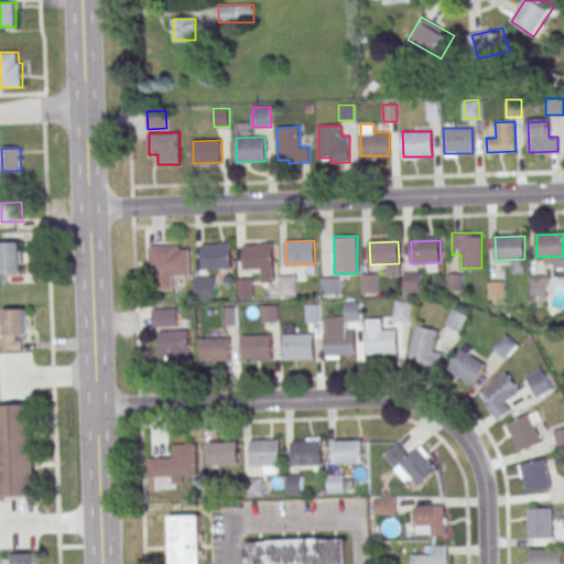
[(0,242),(21,242),(22,273),(1,274),(0,242)]
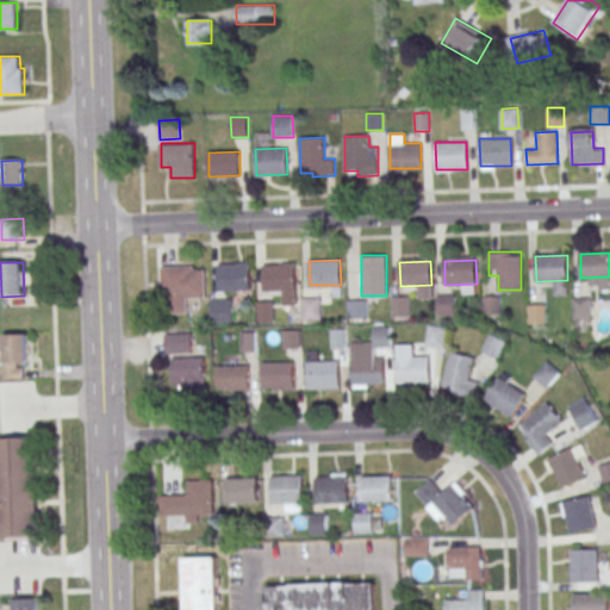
[(219,266),(250,265),(251,290),(219,290),(219,266)]
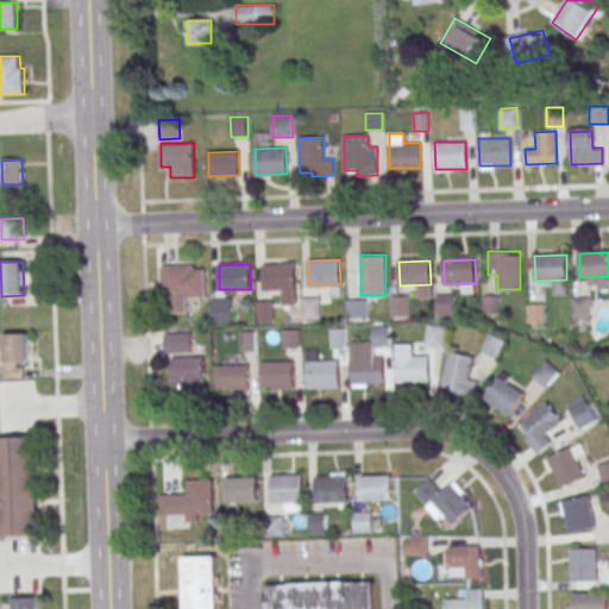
[(206,265),(162,265),(162,296),(173,295),(173,312),(187,312),(187,299),(206,299),(206,265)]
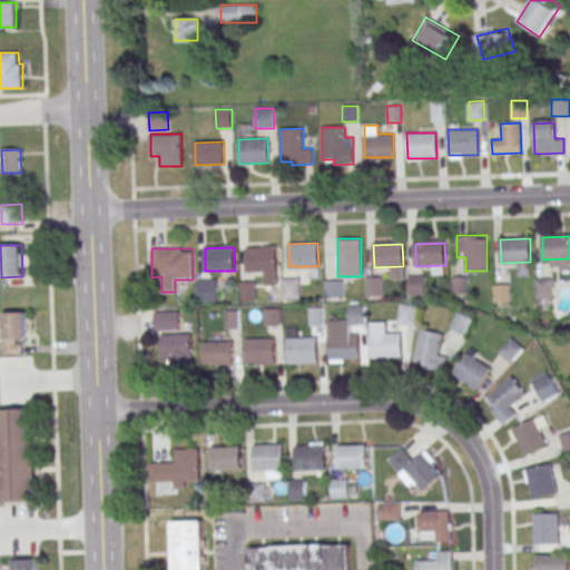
[(247,249),(276,248),(277,271),(247,272),(247,249)]
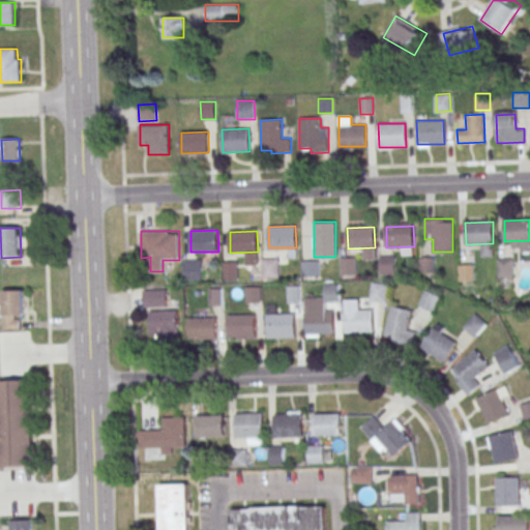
[(381,274),(395,274),(395,257),(381,257),(381,274)]
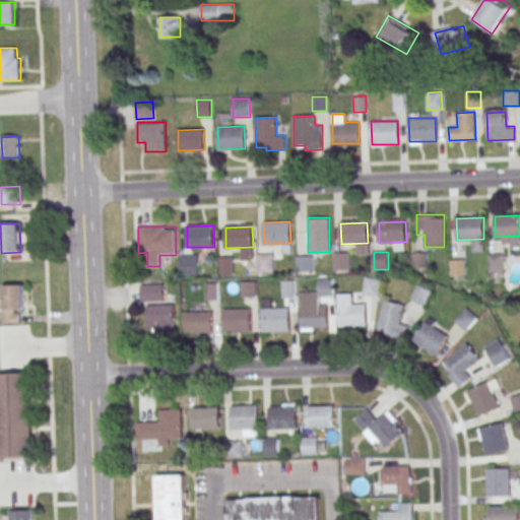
[(349,253),(334,253),(334,269),(349,269),(349,253)]
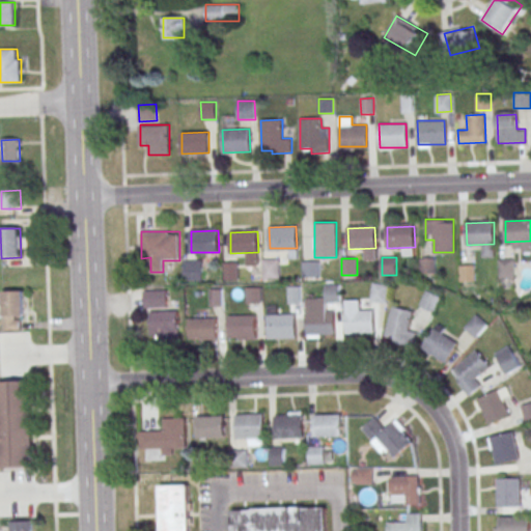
[(421,258),(421,273),(435,273),(435,258),(421,258)]
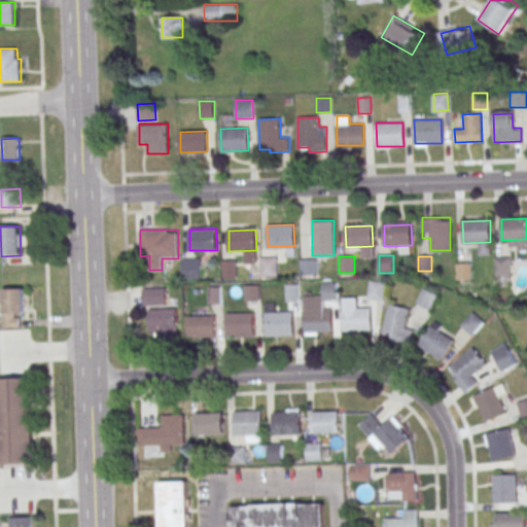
[(278,276),(278,257),(260,257),(260,276),(278,276)]
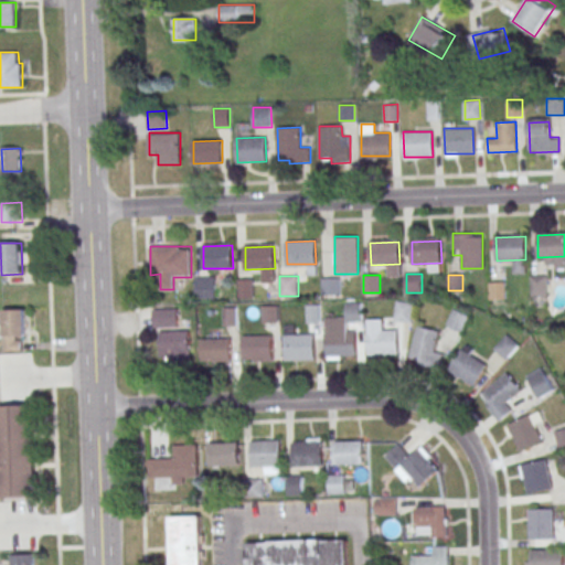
[(531,295),(546,295),(546,276),(531,276),(531,295)]
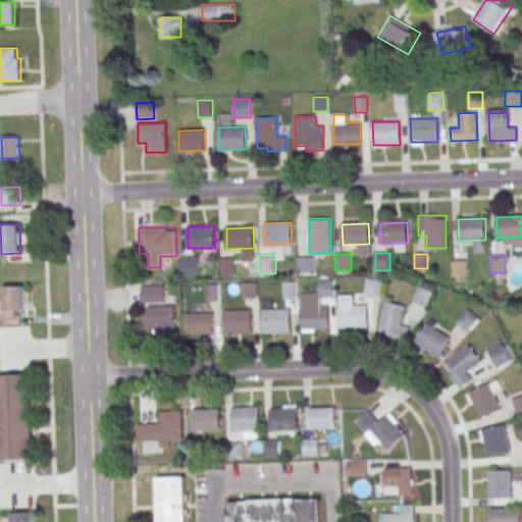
[(199,274),(199,256),(181,256),(181,274),(199,274)]
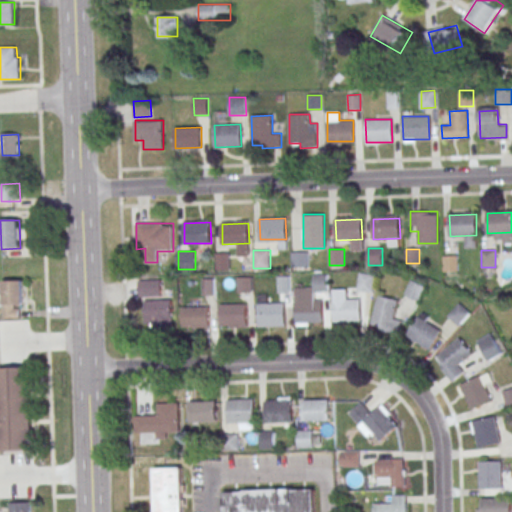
[(292,252),(292,267),(308,267),(308,252),(292,252)]
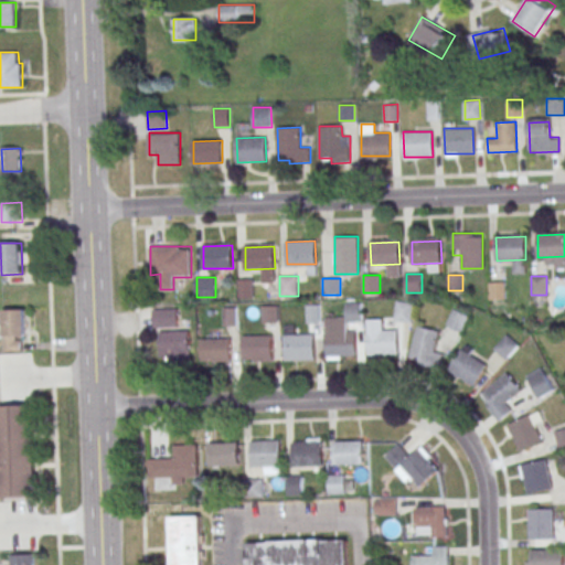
[(252,297),(252,280),(238,280),(238,297),(252,297)]
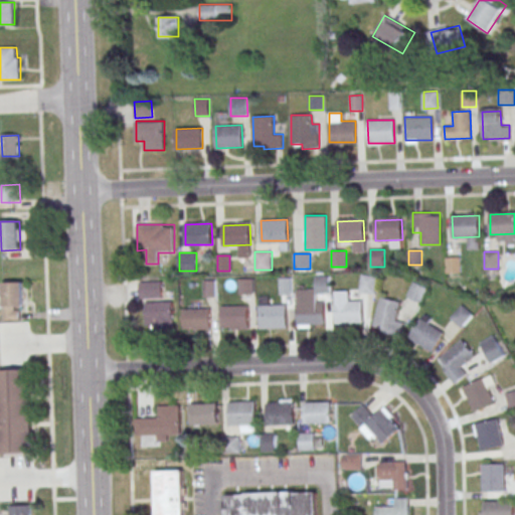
[(446,258),(446,273),(460,273),(460,258),(446,258)]
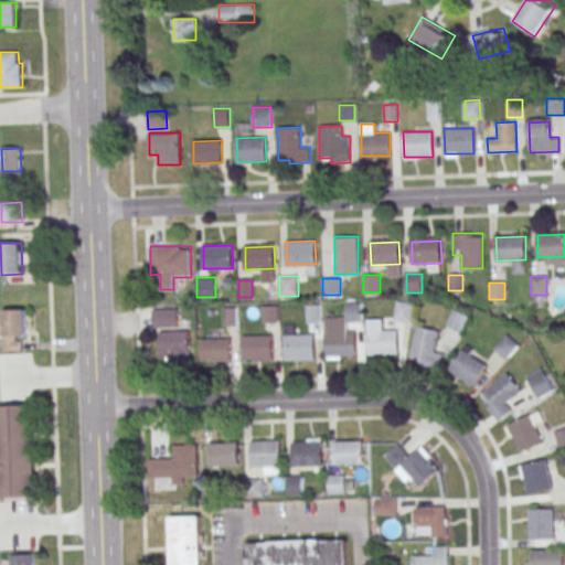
[(414,304),(397,300),(394,320),(411,322),(414,304)]
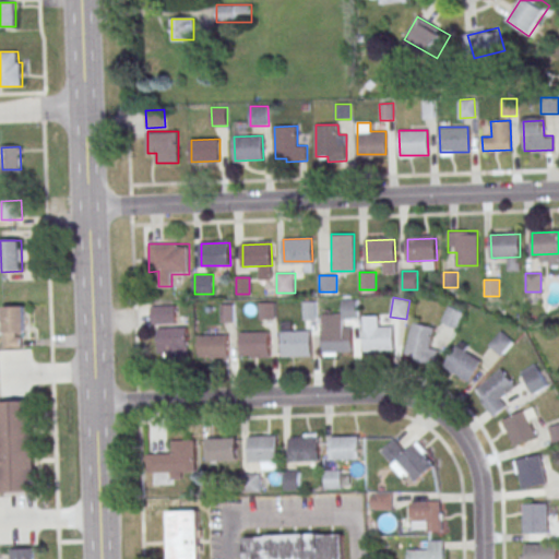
[(343,318),(358,318),(358,299),(343,299),(343,318)]
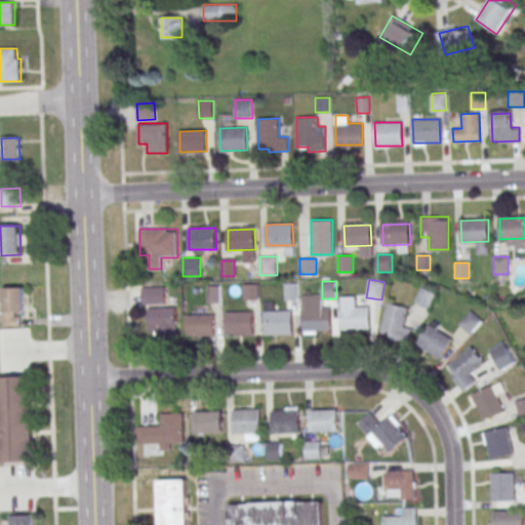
[(296,298),(296,283),(285,283),(285,298),(296,298)]
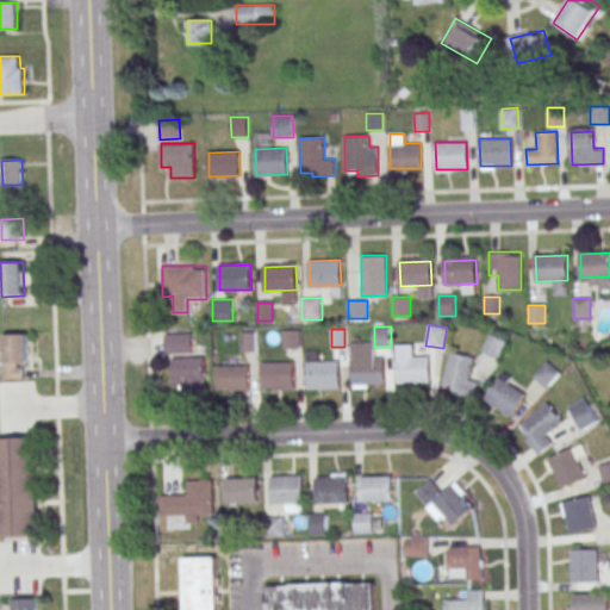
[(284,347),(300,347),(300,330),(284,330),(284,347)]
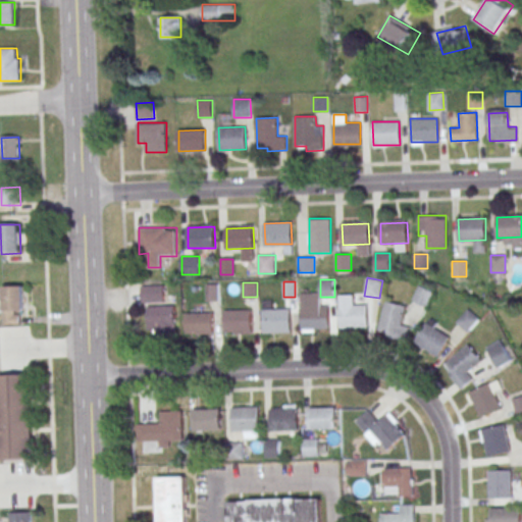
[(163,302),(163,285),(142,285),(142,302),(163,302)]
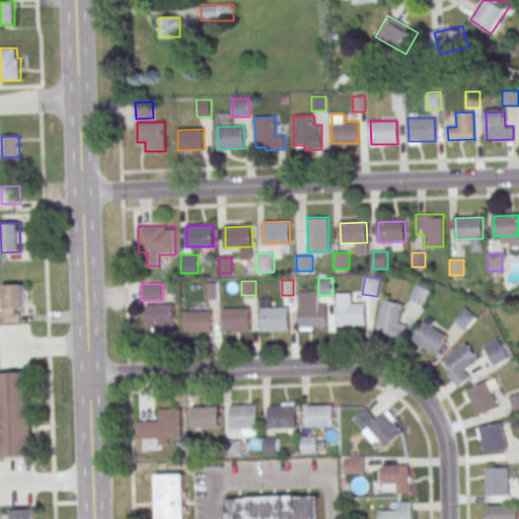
[(430,290),(418,284),(411,298),(423,304),(430,290)]
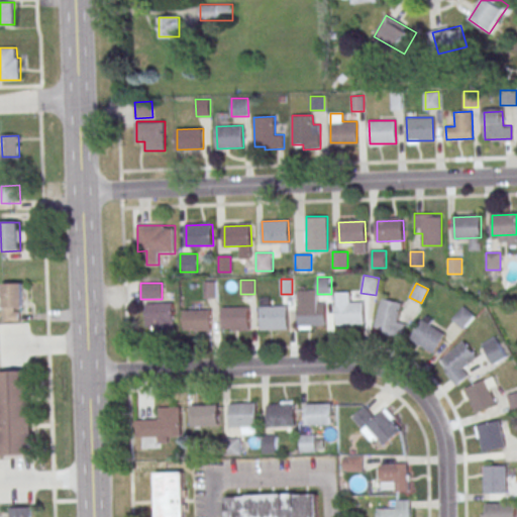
[(4,285),(21,284),(22,304),(4,305),(4,285)]
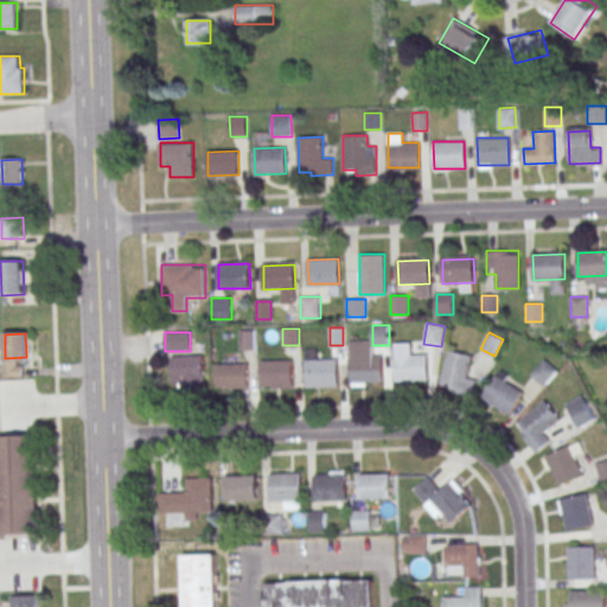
[(439,390),(467,396),(475,356),(447,351),(439,390)]
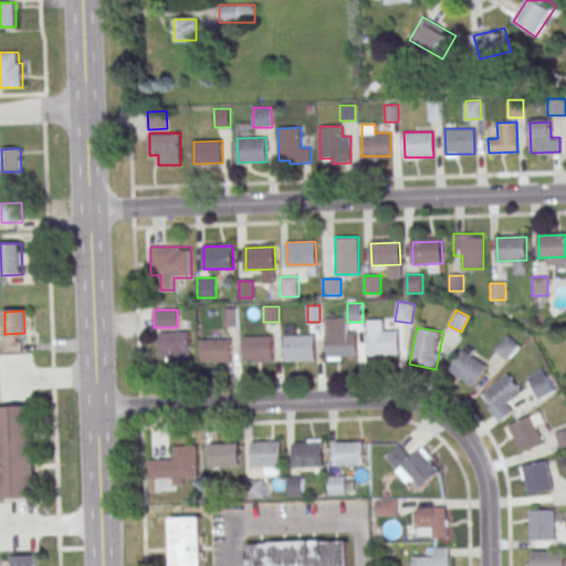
[(190,362),(190,332),(160,332),(160,362),(190,362)]
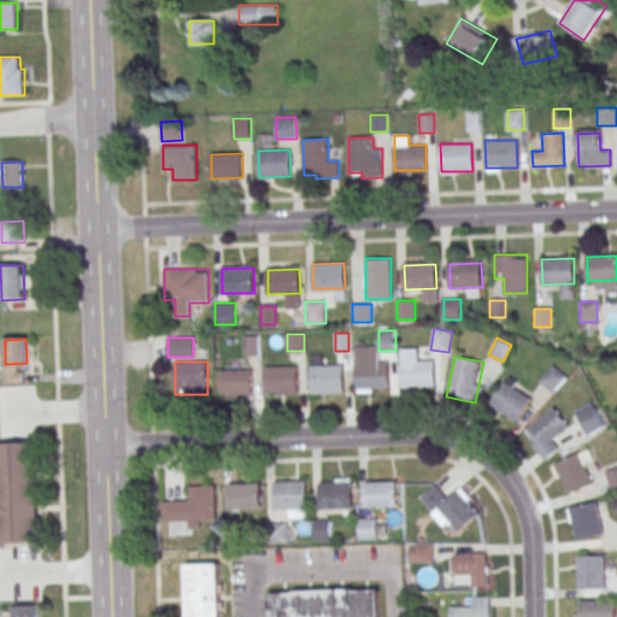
[(403,363),(435,362),(435,387),(404,388),(403,363)]
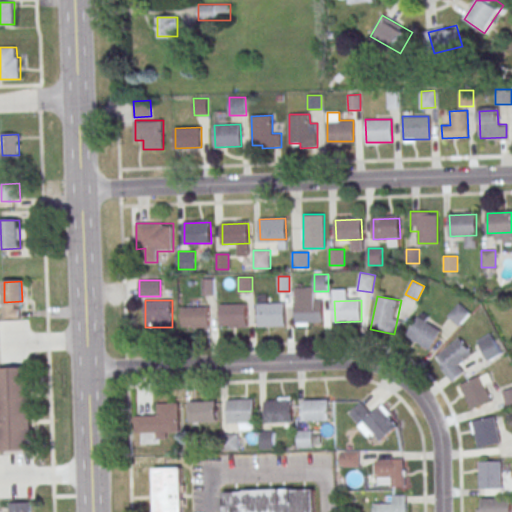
[(296,301),(322,301),(323,321),(297,322),(296,301)]
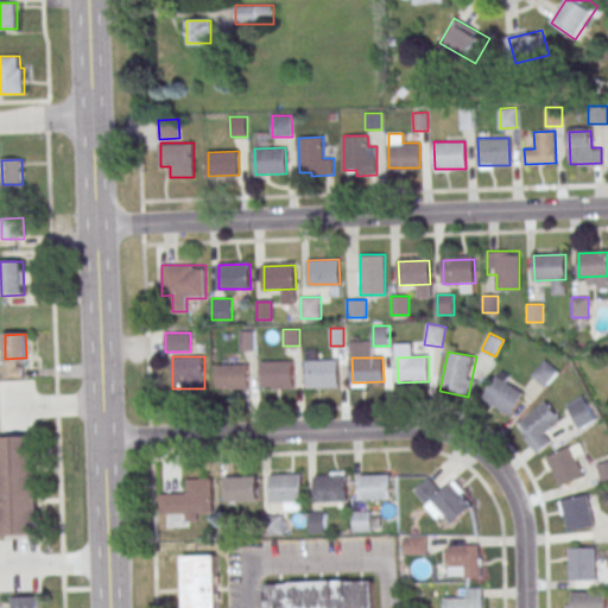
[(308,361),(339,360),(340,385),(308,386),(308,361)]
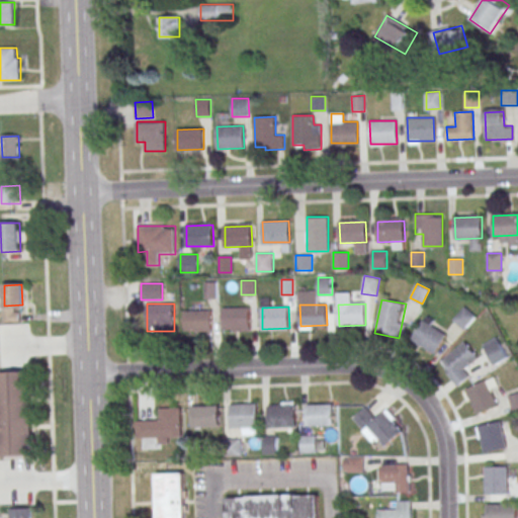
[(463,329),(476,317),(464,307),(453,320),(463,329)]
